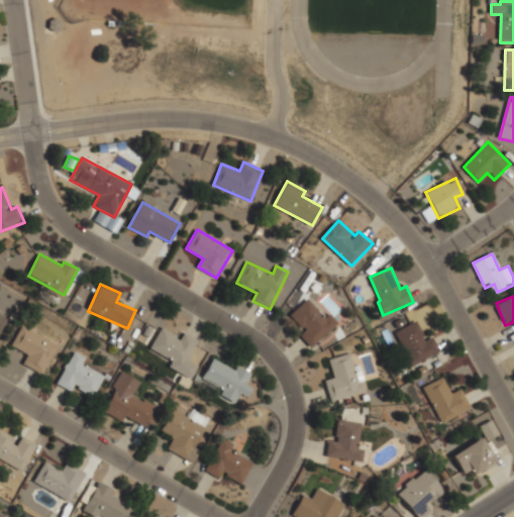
[(300,336),(313,348),(338,322),(330,314),(327,317),(307,299),(291,316),(306,330),(300,336)]
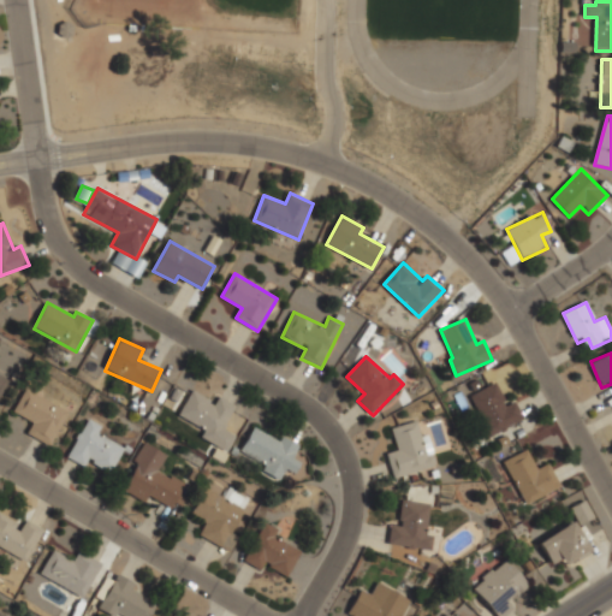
[(0,398),(11,379),(0,373),(0,398)]
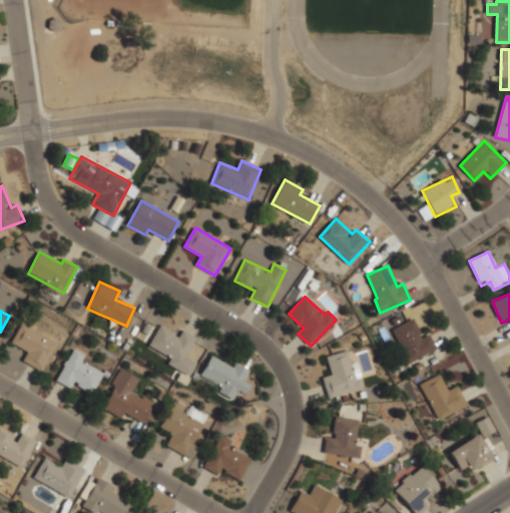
[(430,335),(423,338),(415,319),(392,329),(408,364),(437,350),(430,335)]
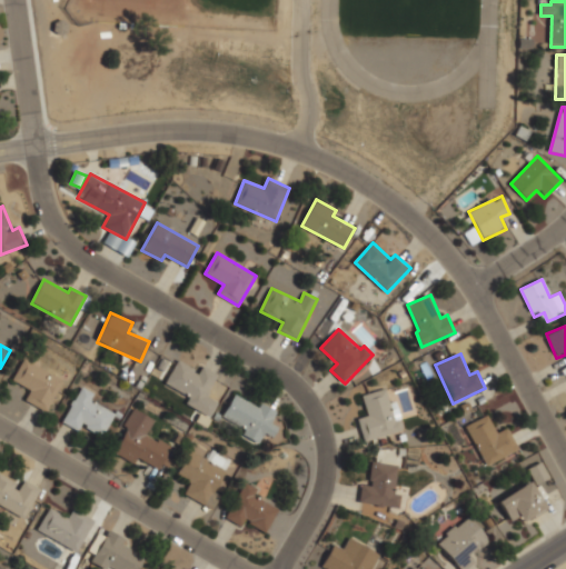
[(26,400),(48,412),(66,379),(26,359),(13,381),(31,390),(26,400)]
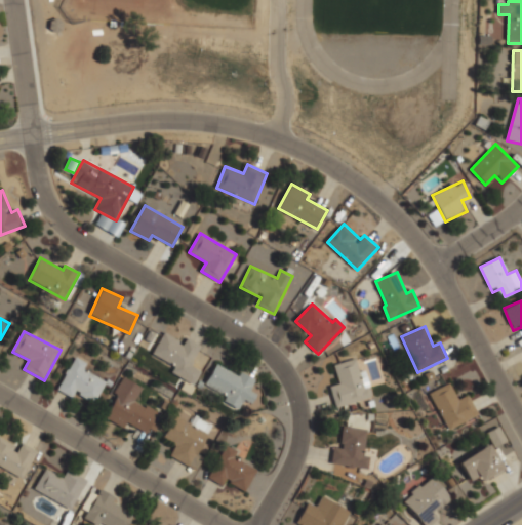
[(188,338),(185,342),(164,332),(153,354),(175,366),(172,373),(195,386),(202,371),(191,366),(201,345),(188,338)]
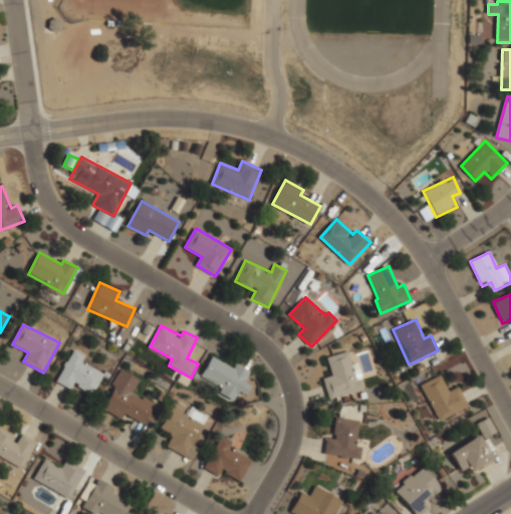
[(83,361),(86,355),(74,349),(57,381),(72,390),(74,384),(94,395),(105,373),(83,361)]
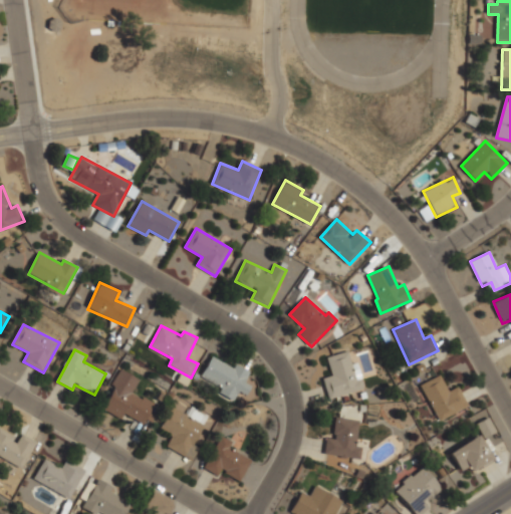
[(327,357),(333,375),(323,378),(329,399),(365,389),(358,363),(353,364),(349,350),(327,357)]
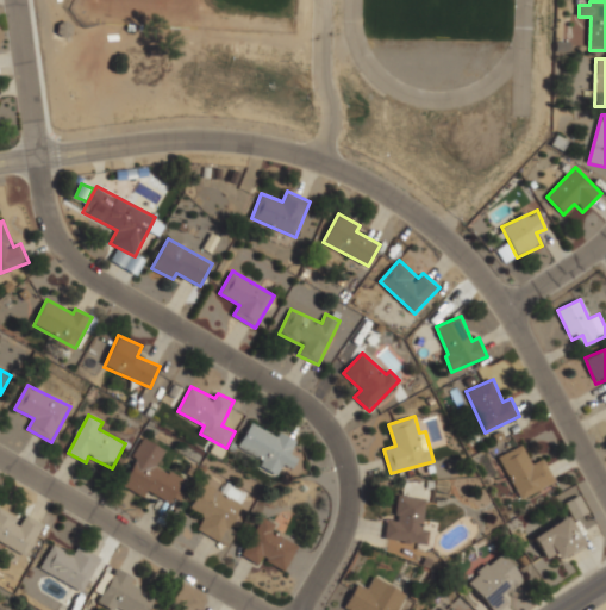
[(298,441),(280,433),(277,436),(252,423),(239,447),(263,460),(260,466),(277,477),(285,464),(293,468),(299,458),(292,454),(298,441)]
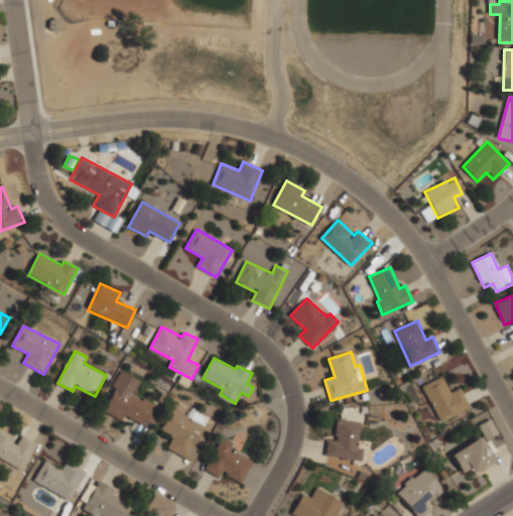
[(142,381),(123,371),(103,410),(123,420),(126,414),(150,426),(160,407),(135,394),(142,381)]
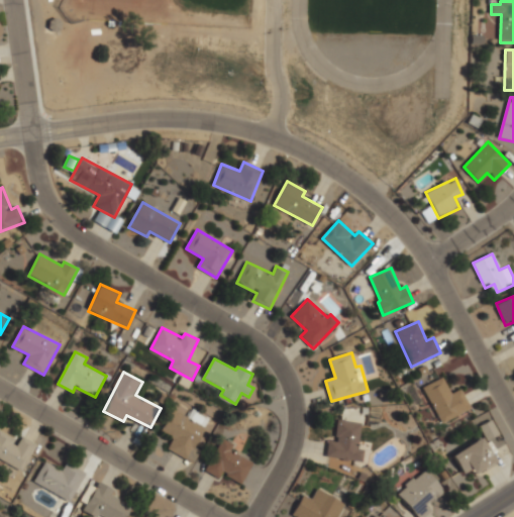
[(441,423),(472,409),(463,389),(452,394),(444,377),(424,387),(441,423)]
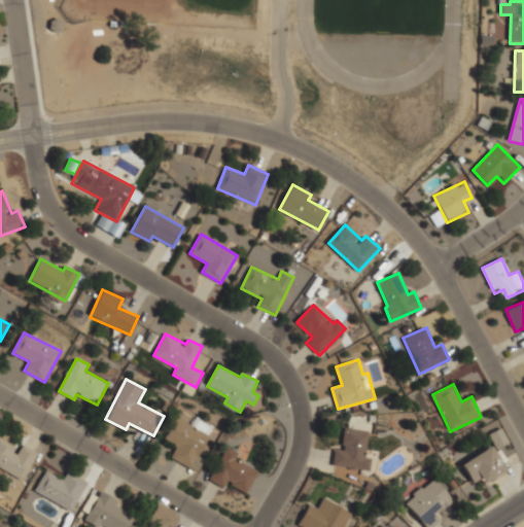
[(334,465),(371,470),(373,458),(367,457),(370,430),(346,427),(343,450),(336,449),(334,465)]
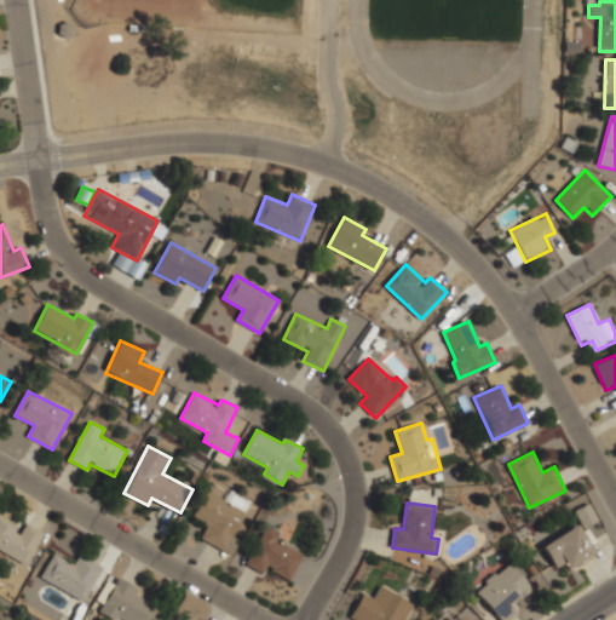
[(24,523),(23,526),(0,516),(0,550),(30,563),(44,530),(24,523)]
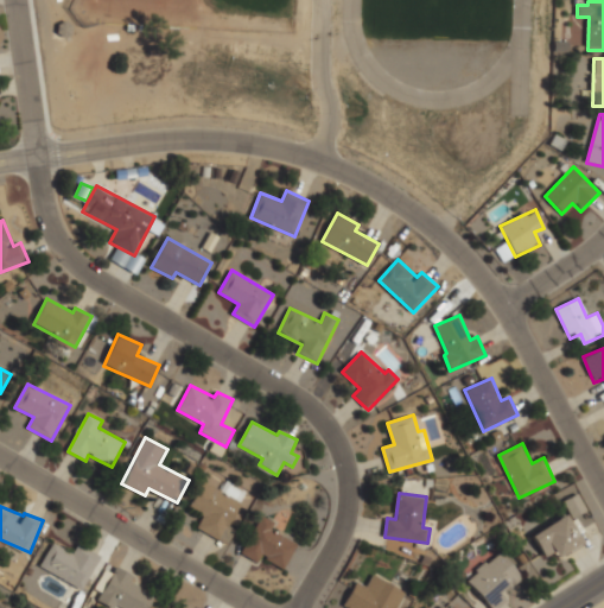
[(298,543),(272,531),(275,521),(261,514),(242,555),(259,563),(262,558),(285,569),(298,543)]
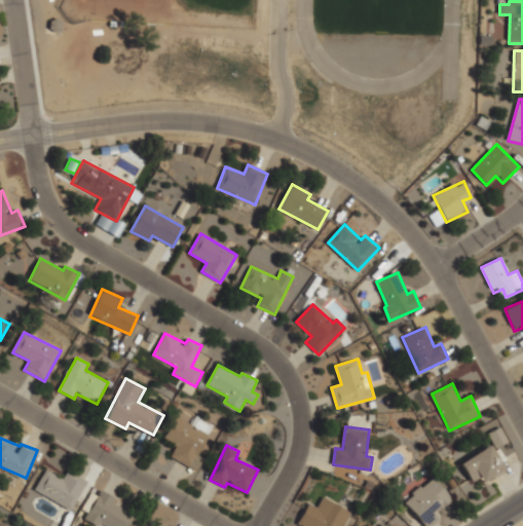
[(482,478),(484,482),(506,471),(493,445),(461,461),(472,483),(482,478)]
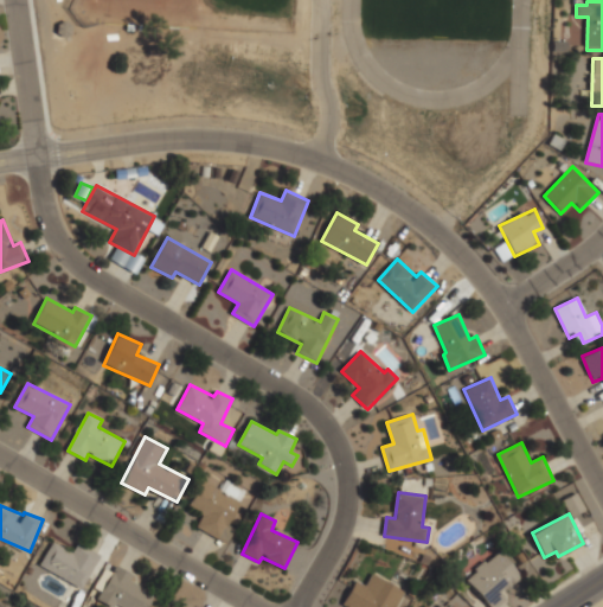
[(102,556),(79,543),(74,553),(53,542),(40,566),(83,589),(102,556)]
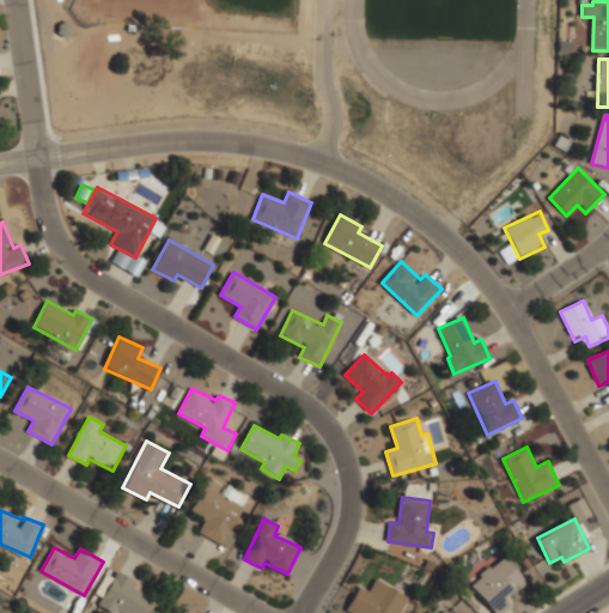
[(527,582),(506,556),(472,584),(494,612),(501,612),(512,604),(507,598),(527,582)]
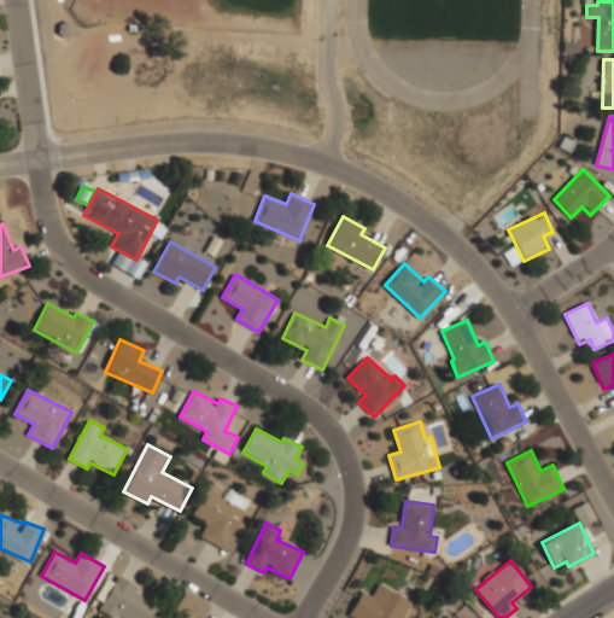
[(100,610),(117,617),(150,617),(157,605),(133,592),(136,586),(118,576),(100,610)]
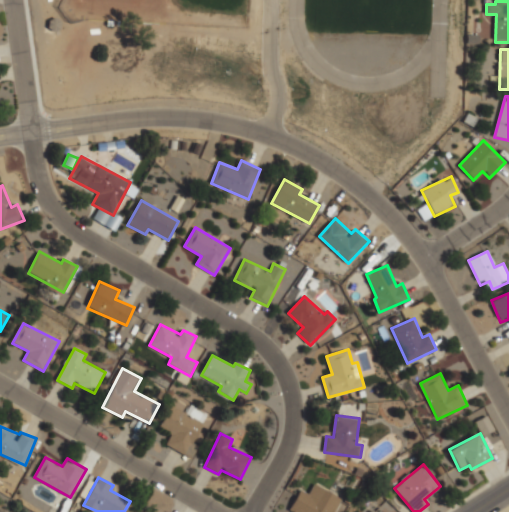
[(334,511),(342,497),(314,484),(310,494),(300,489),(290,511),(291,511),(334,511)]
